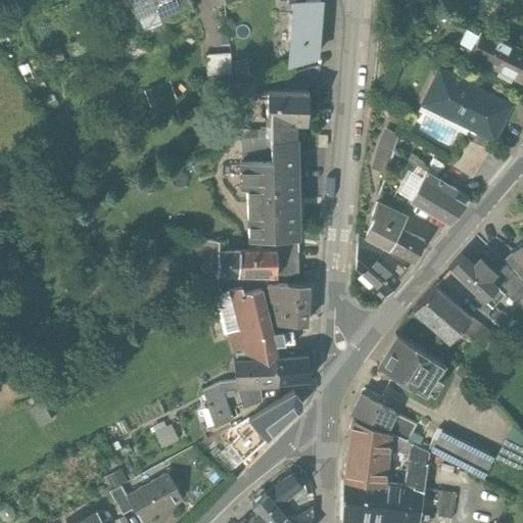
[(187,0),(171,0),(174,6),(157,12),(162,26),(191,9),(187,0)]
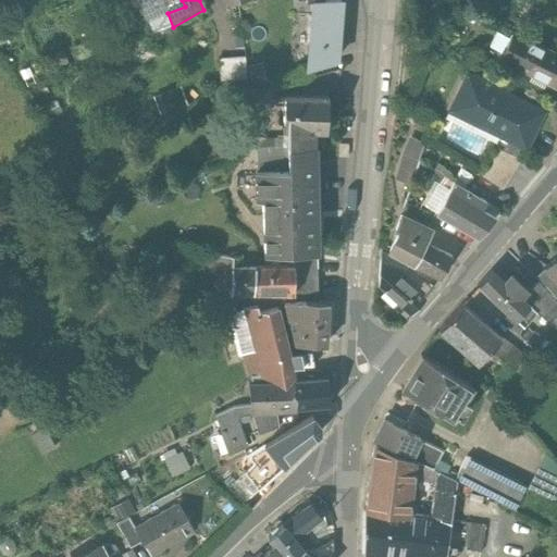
[(326,4),(316,3),(309,70),(336,62),(342,4),(326,4)]
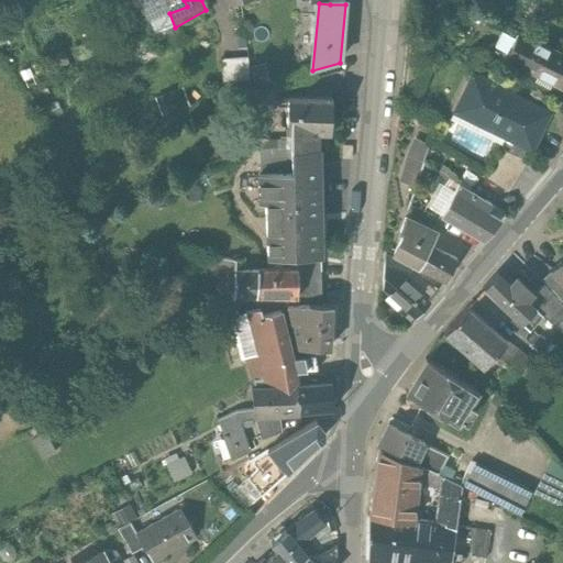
[(562,59),(522,39),(509,65),(552,87),(562,92),(562,59)]
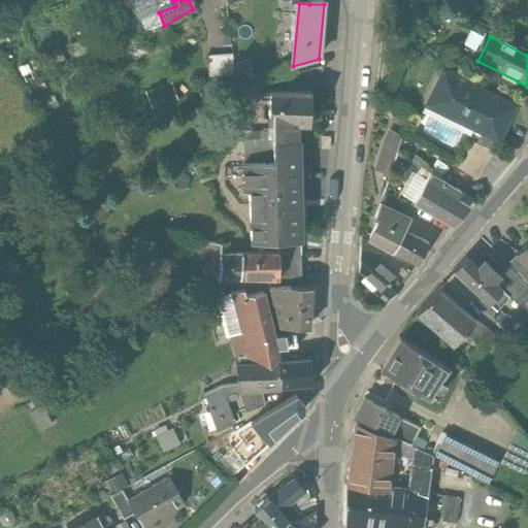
[(231,73),(230,53),(206,54),(207,74),(231,73)]
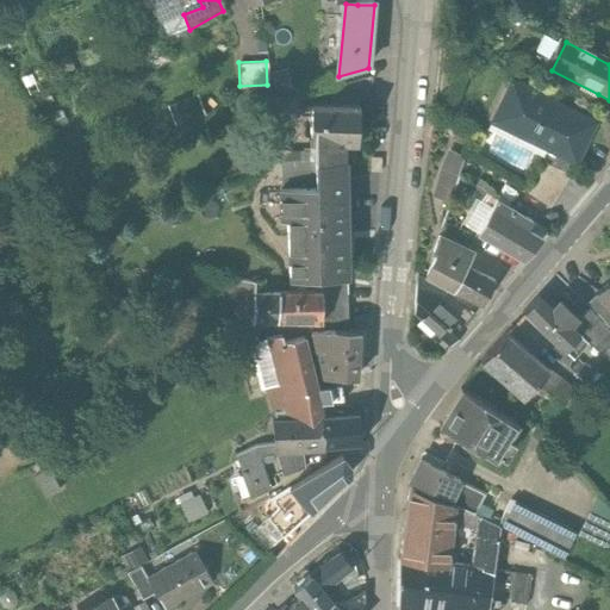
[(288,70),(272,75),(277,98),(293,94),(288,70)]
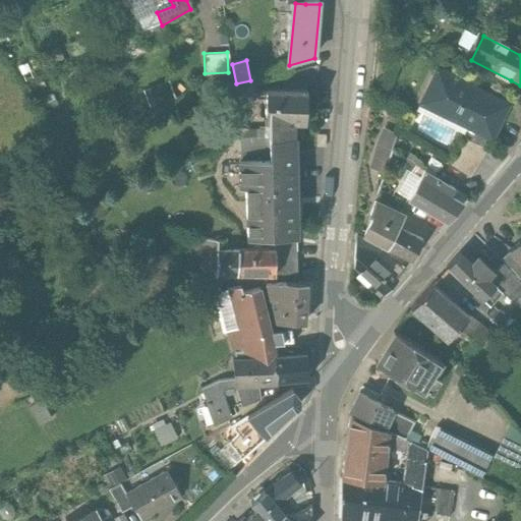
[(508,107),(482,94),(480,99),(470,94),(472,89),(437,71),(426,93),(445,102),(438,115),(491,141),(508,107)]
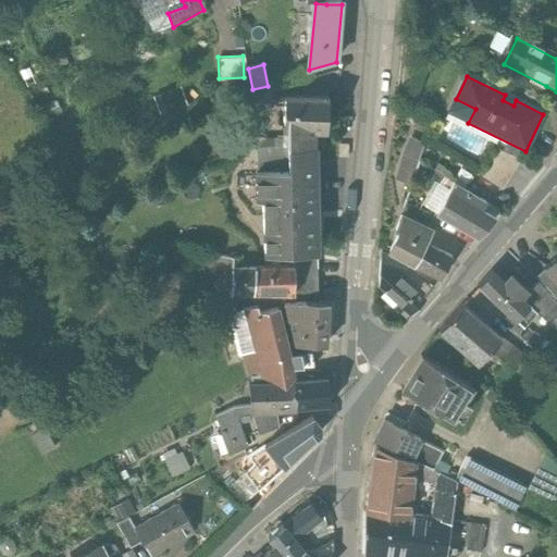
[(556,91),(546,86),(540,97),(556,104),(556,91)]
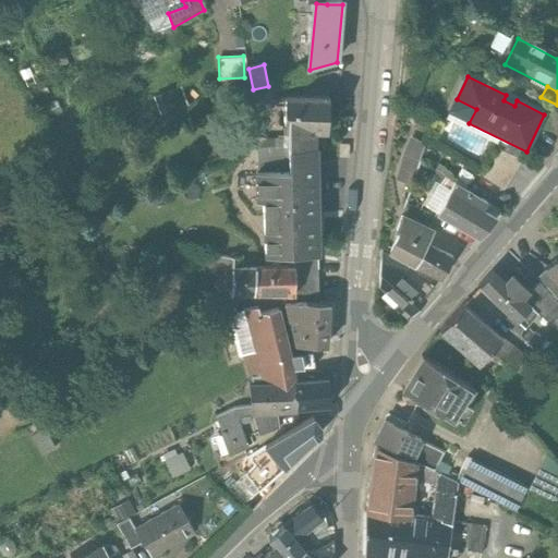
[(328,99),(286,98),(283,141),(277,140),(258,140),(257,152),(257,153),(271,148),(315,147),(316,134),(327,133),(328,99)]
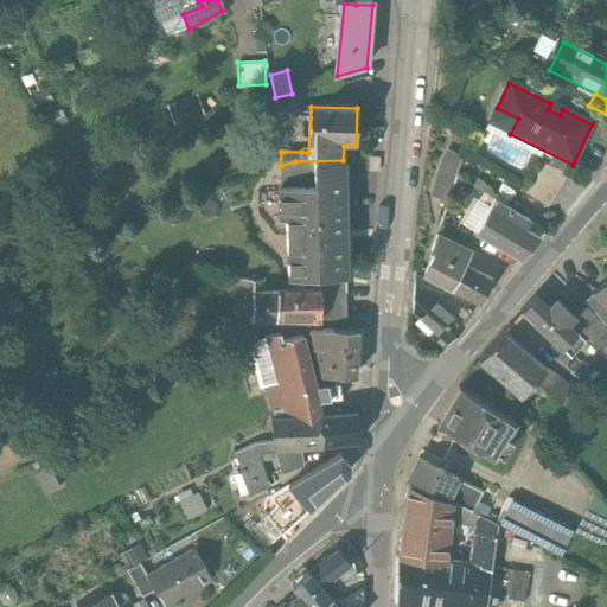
[(343,160),(295,161),(280,166),(280,190),(279,190),(280,222),(286,221),(288,280),(312,279),(343,279),(343,160)]
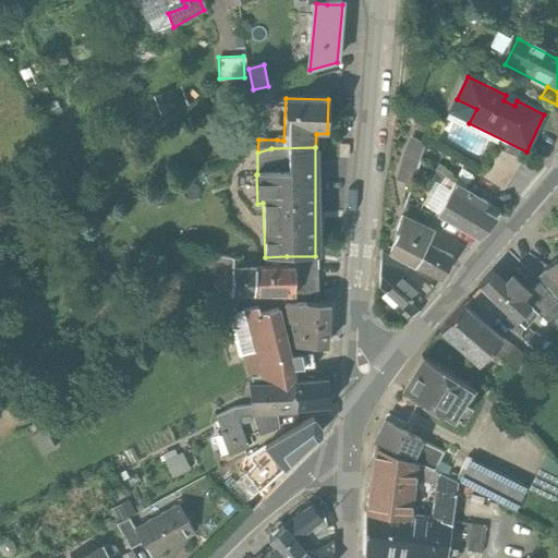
[(521,161),(497,152),(480,179),(500,193),(521,161)]
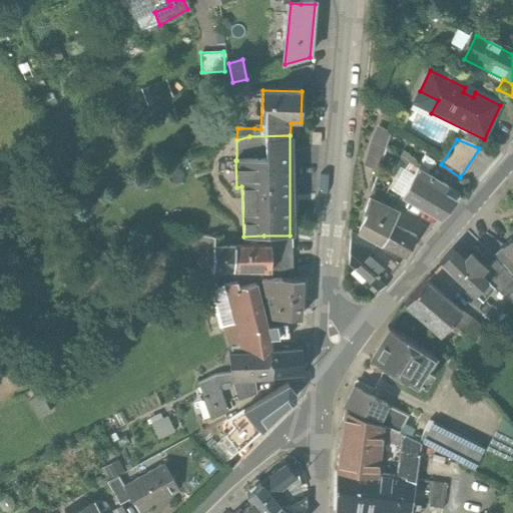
[(390,192),(404,170),(399,167),(385,189),(390,192)]
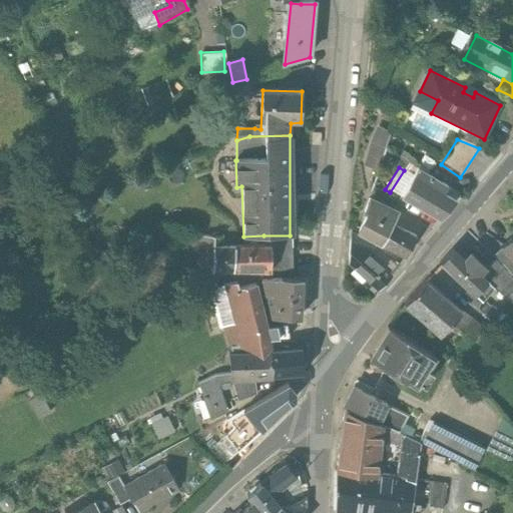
[(454,177),(439,168),(432,178),(448,187),(454,177)]
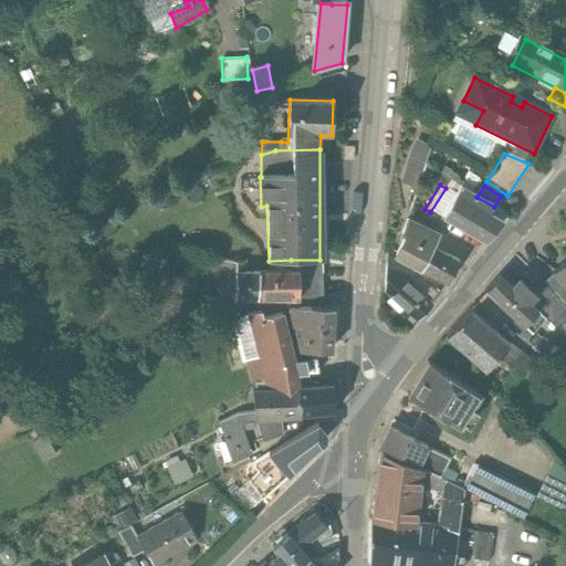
[(494,207),(477,197),(471,208),(489,217),(494,207)]
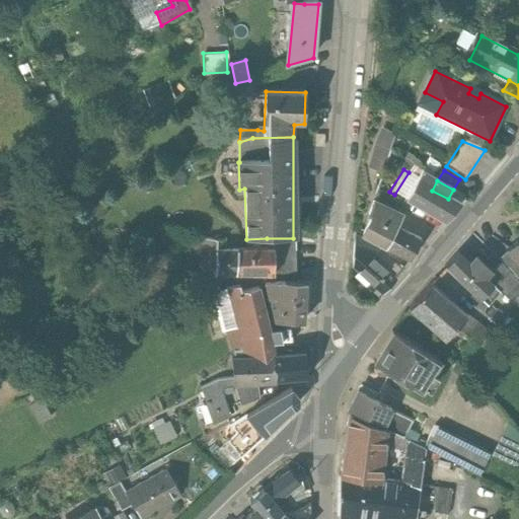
[(432,191),(417,182),(406,200),(415,205),(416,205),(446,222),(460,205),(448,199),(432,191)]
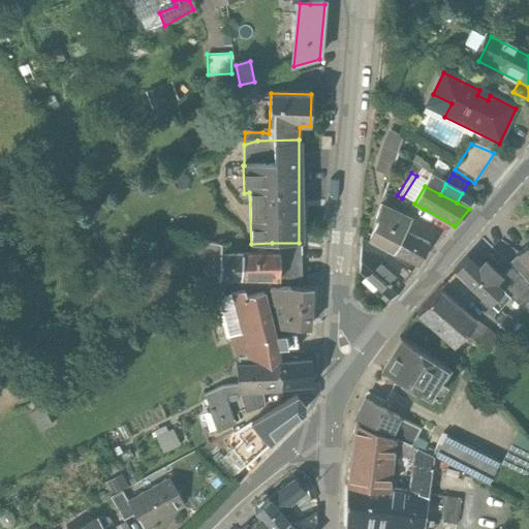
[(423,209),(414,204),(407,216),(418,223),(422,218),(418,216),(423,209)]
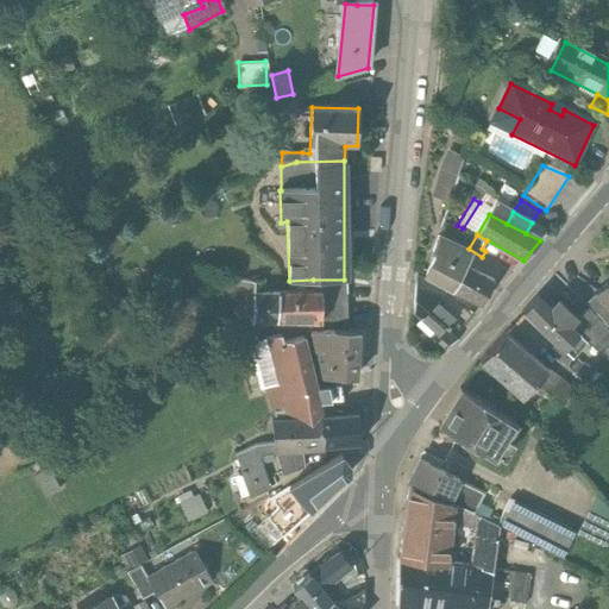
[(468,255),(440,240),(432,256),(438,258),(460,269),(468,255)]
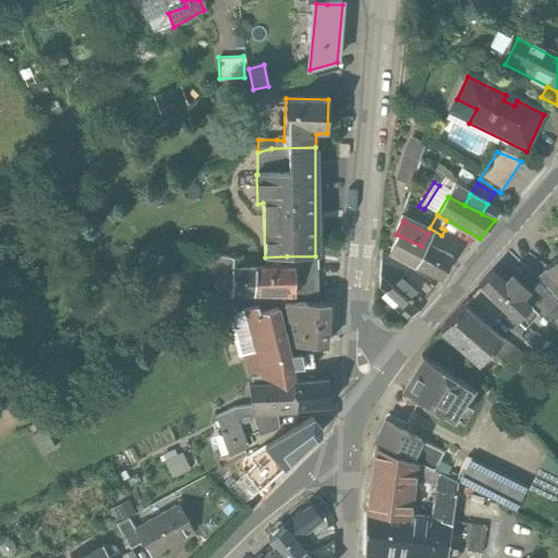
[(422,246),(401,237),(391,255),(415,268),(426,249),(422,246)]
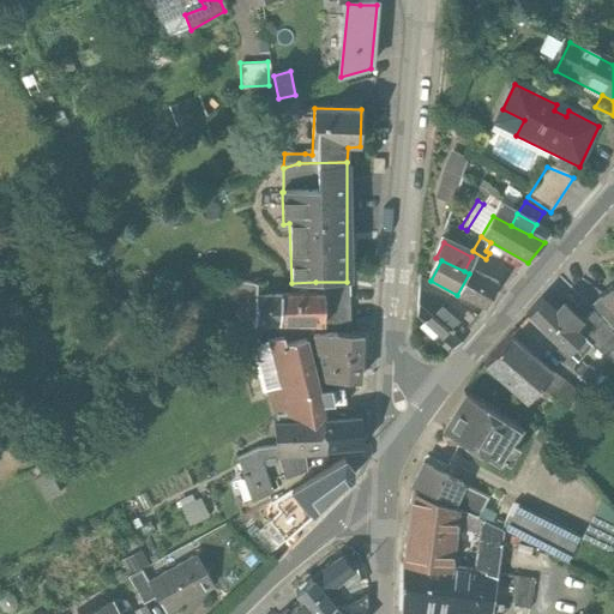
[(498,287),(469,274),(457,295),(486,309),(498,287)]
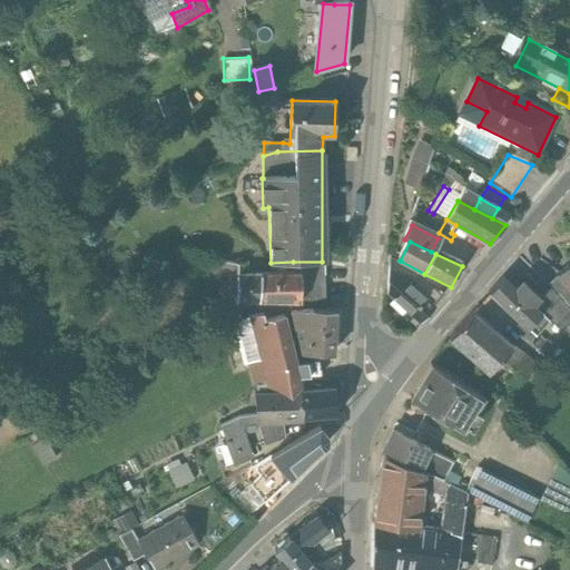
[(239,264),(219,262),(219,296),(231,296),(231,302),(261,302),(261,275),(238,275),(239,264)]
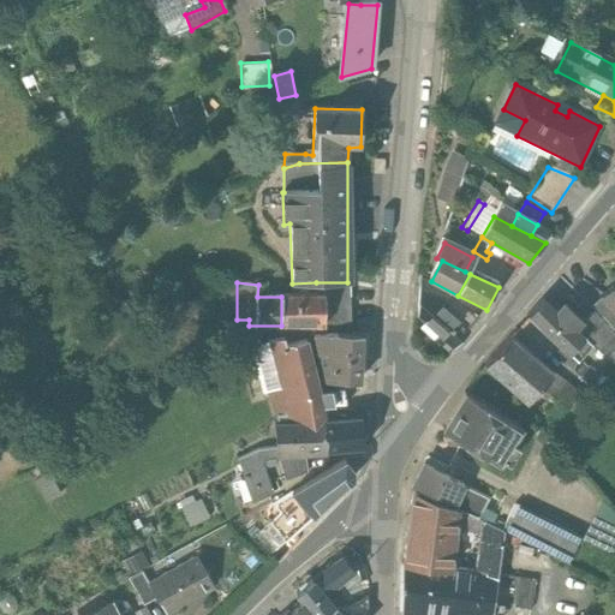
[(449,300),(422,282),(418,316),(442,340),(437,346),(442,350),(447,344),(454,350),(469,334),(478,320),(472,314),(467,318),(446,305),(449,300)]
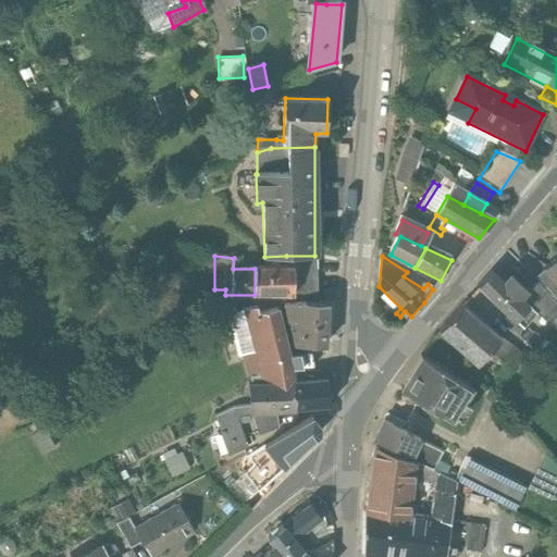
[(556,260),(546,271),(556,282),(556,260)]
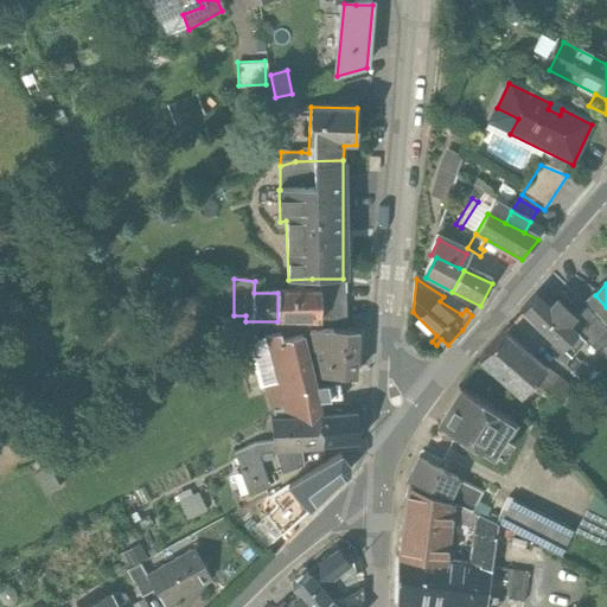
[(313,293),(278,293),(278,321),(281,321),(320,323),(321,293),(313,293)]
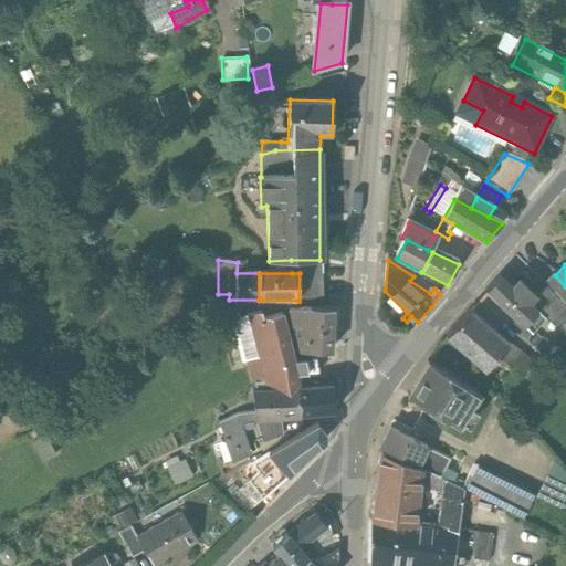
[(321,274),(300,273),(299,301),(323,301),(321,274)]
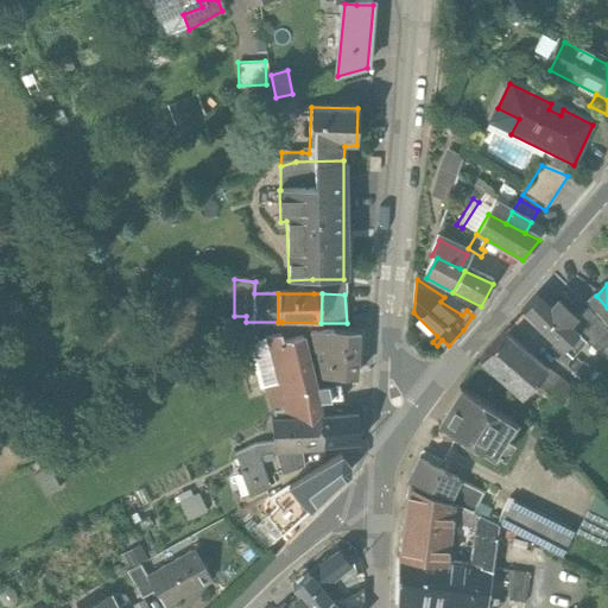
[(551,309),(537,296),(523,312),(563,350),(571,342),(589,355),(594,350),(590,347),(594,343),(580,330),(577,334),(569,325),(576,318),(558,302),(551,309)]
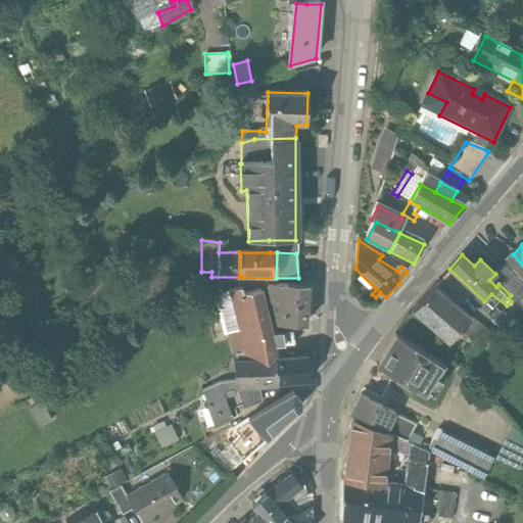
[(522,265),(513,254),(503,264),(512,273),(522,284),(522,265)]
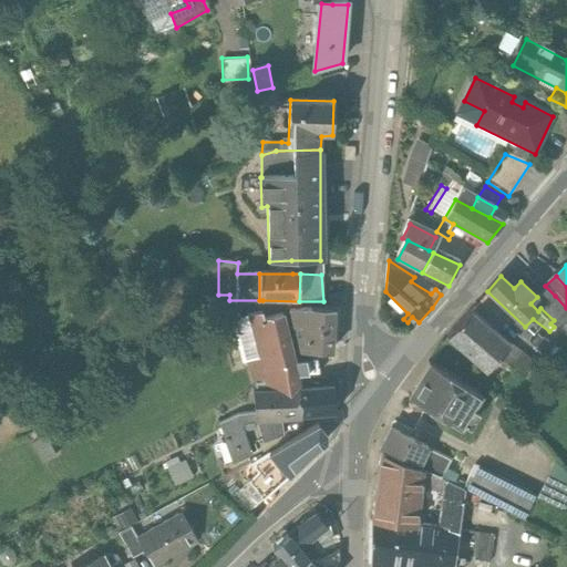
[(509,344),(471,310),(446,337),(486,372),(509,344)]
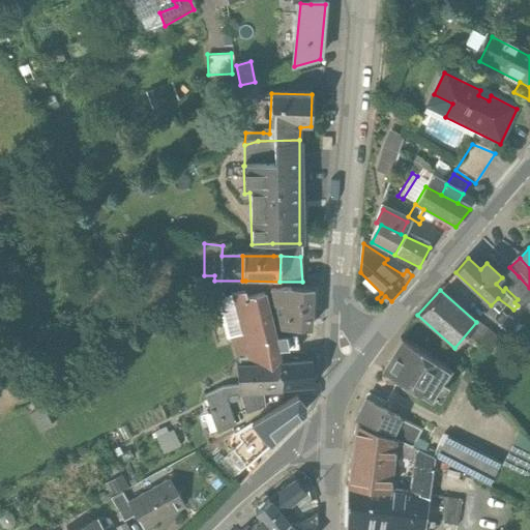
[(291,291),(271,292),(274,306),(290,304),(291,291)]
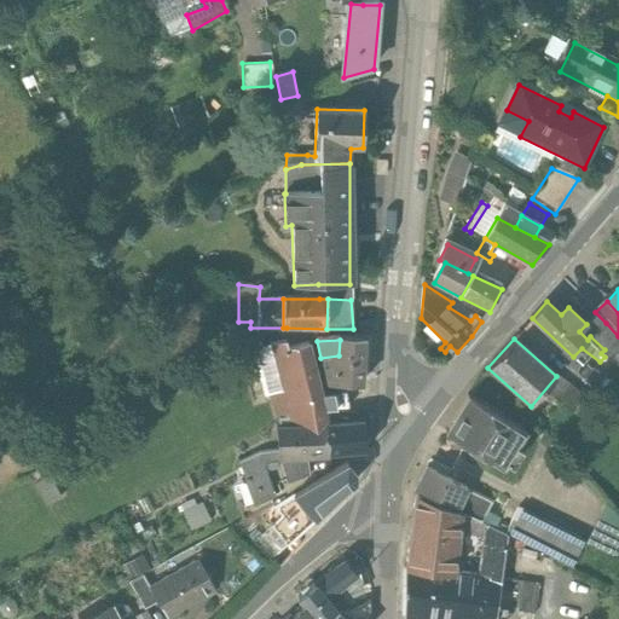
[(339,356),(320,358),(327,388),(362,388),(363,341),(340,340),(339,356)]
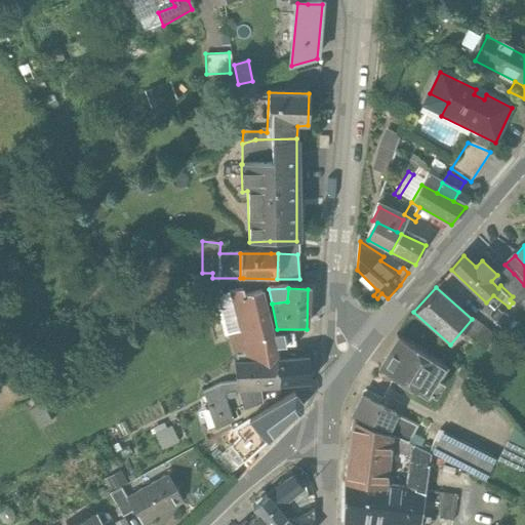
[(242,290),(229,293),(217,299),(228,338),(231,337),(236,357),(256,352),(253,339),(272,336),(260,293),(243,296),(242,290)]
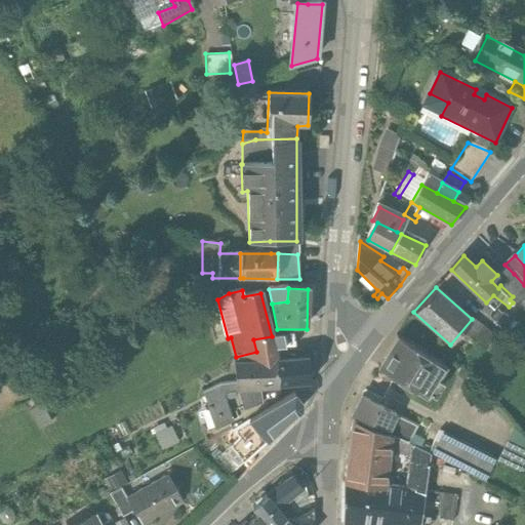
[(511,318),(493,303),(484,313),(506,331),(510,327),(506,324),(511,318)]
